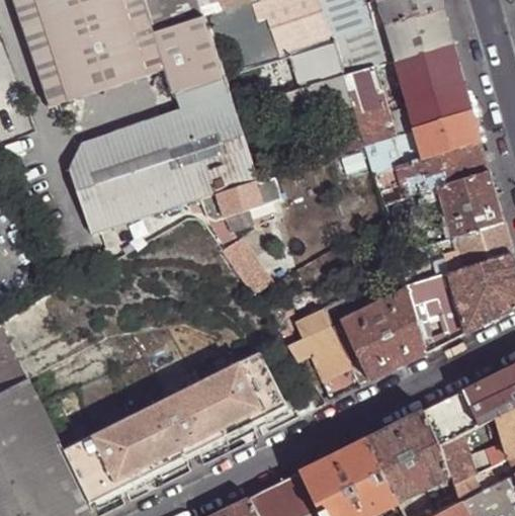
[(7,0),(47,110),(59,106),(58,104),(163,69),(172,92),(225,76),(224,74),(204,12),(154,28),(144,0),(7,0)]
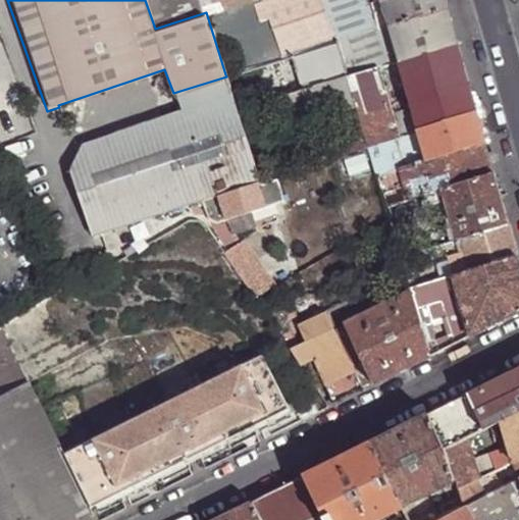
[(145,0),(155,29),(206,12),(217,8),(214,0),(145,0)]
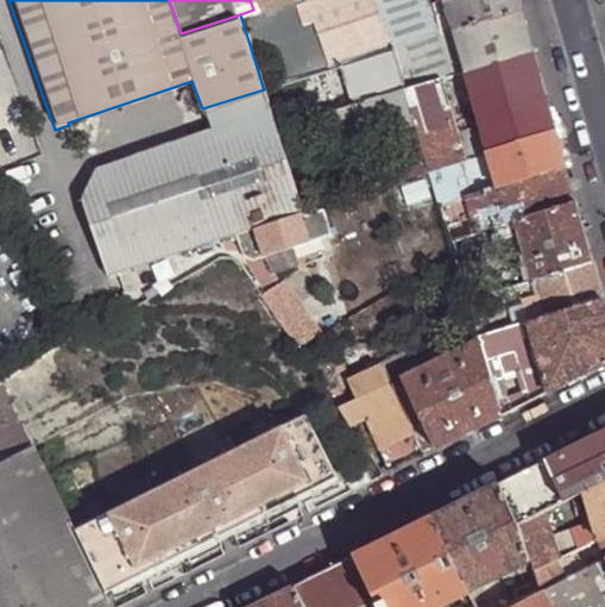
[(283,0),(253,10),(240,14),(263,87),(327,67),(388,48),(378,18),(382,18),(430,2),(436,1),(435,0),(283,0)]
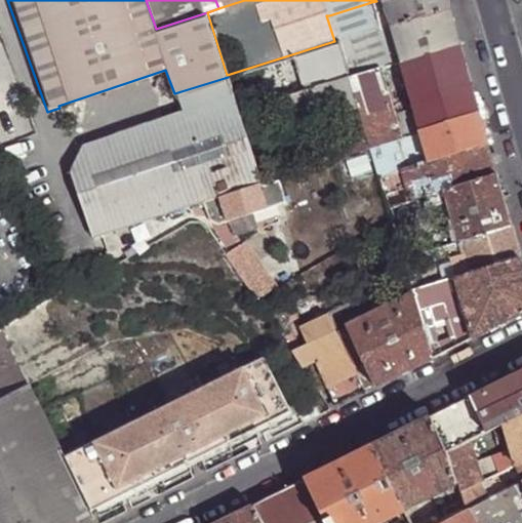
[(378,0),(376,1),(371,2),(378,28),(388,25),(447,6),(445,0),(378,0)]
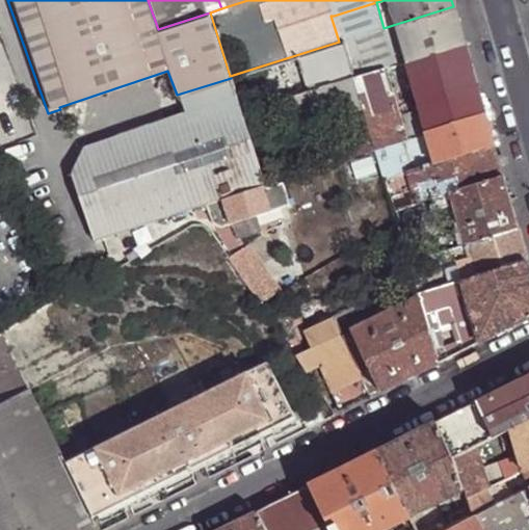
[(384,28),(376,2),(334,16),(331,16),(339,42),(371,32),(384,28)]
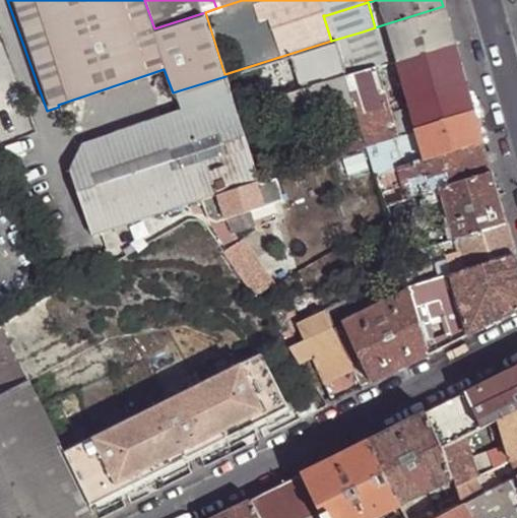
[(449,27),(443,6),(384,24),(395,59),(453,41),(449,27)]
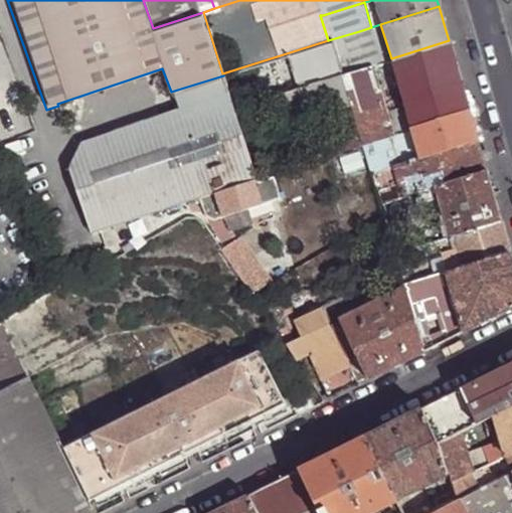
[(380,24),(371,27),(359,31),(369,65),(391,58),(380,24)]
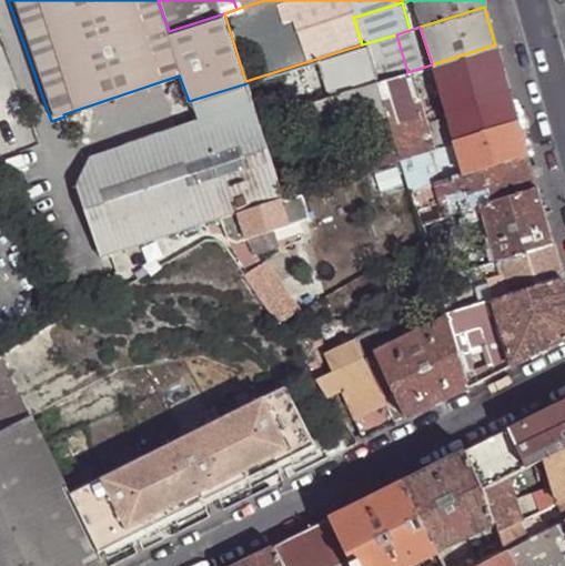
[(305,62),(245,81),(246,83),(249,91),(255,111),(258,120),(331,95),(352,90),(374,83),(407,72),(396,34),(362,44),(305,62)]
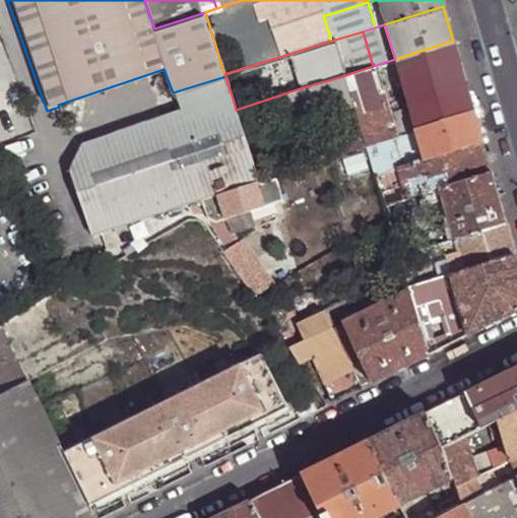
[(464,81),(453,41),(395,59),(397,66),(408,106),(411,117),(415,128),(471,110),(464,81)]
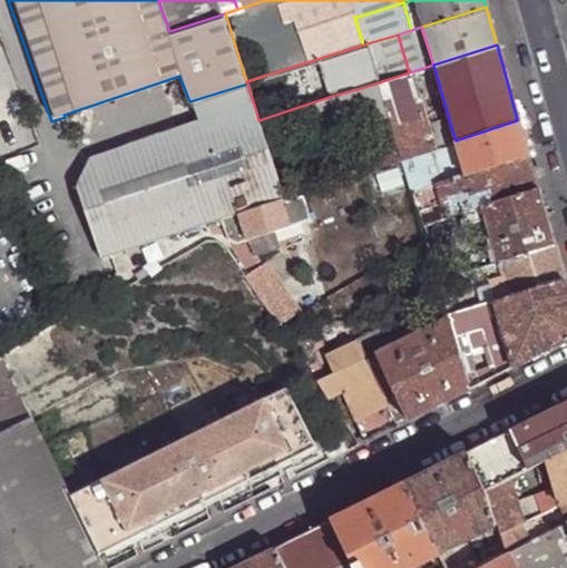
[(436,72),(433,65),(409,72),(411,80),(436,72)]
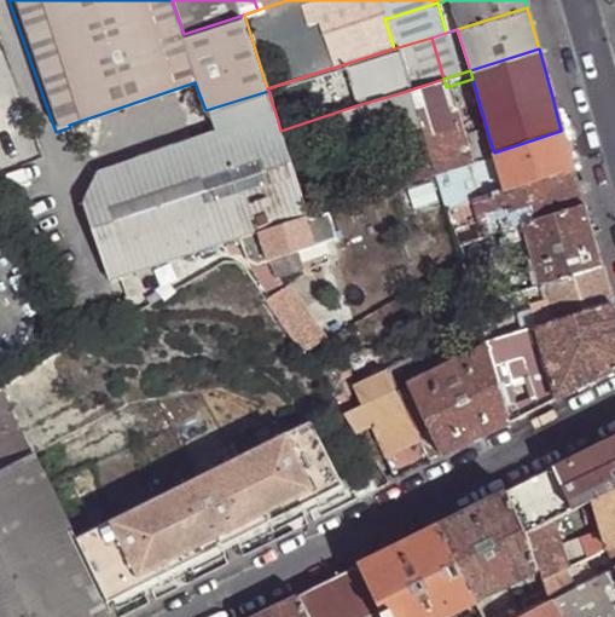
[(446,87),(444,79),(407,91),(417,125),(431,173),(433,172),(466,161),(464,146),(460,134),(446,87)]
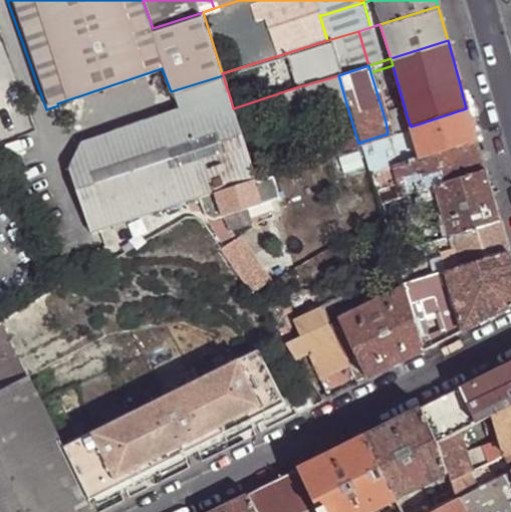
[(323,98),(318,81),(299,86),(305,104),(323,98)]
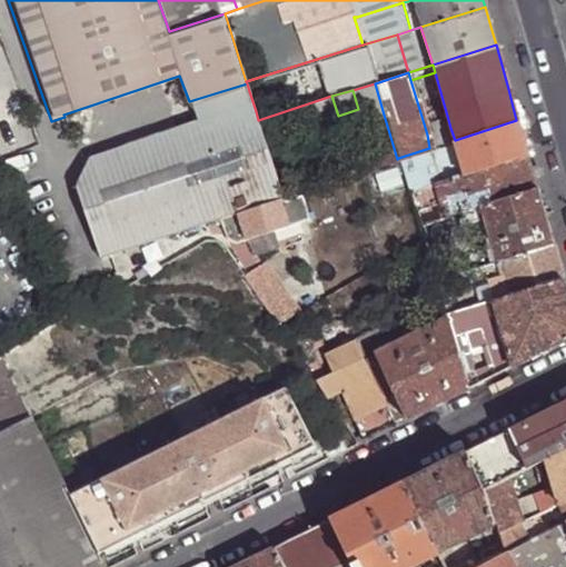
[(256,111),(249,91),(195,108),(199,128),(256,111)]
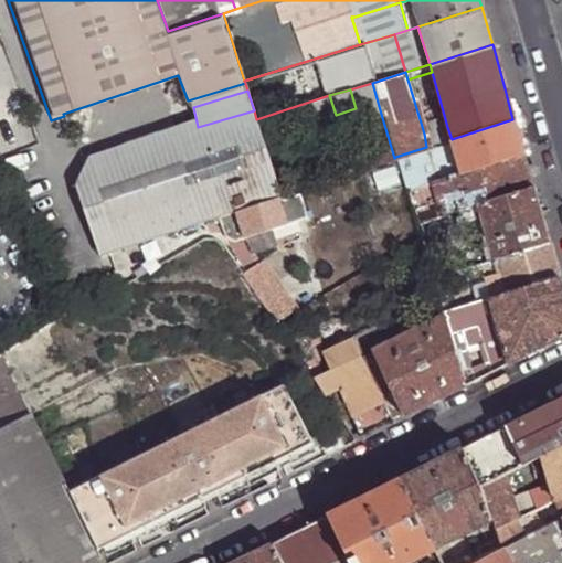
[(371,106),(357,112),(358,117),(373,113),(371,106)]
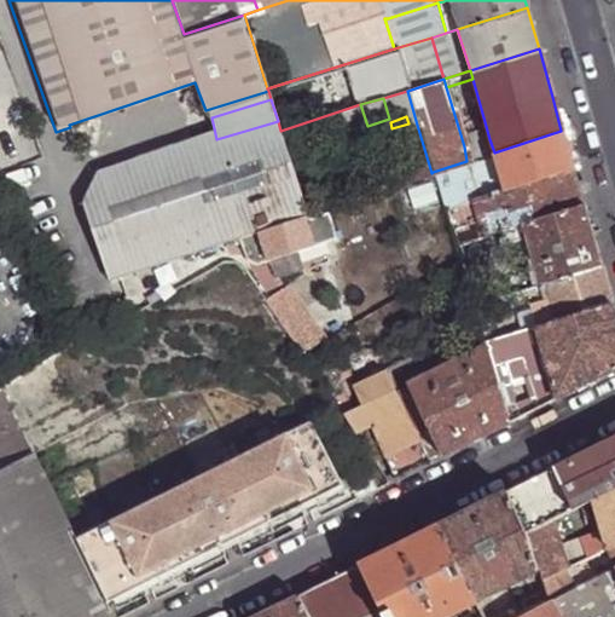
[(278,121),(216,139),(91,183),(81,200),(109,278),(134,270),(177,257),(238,236),(257,230),(303,215),(308,214),(307,212),(280,131),(278,121)]
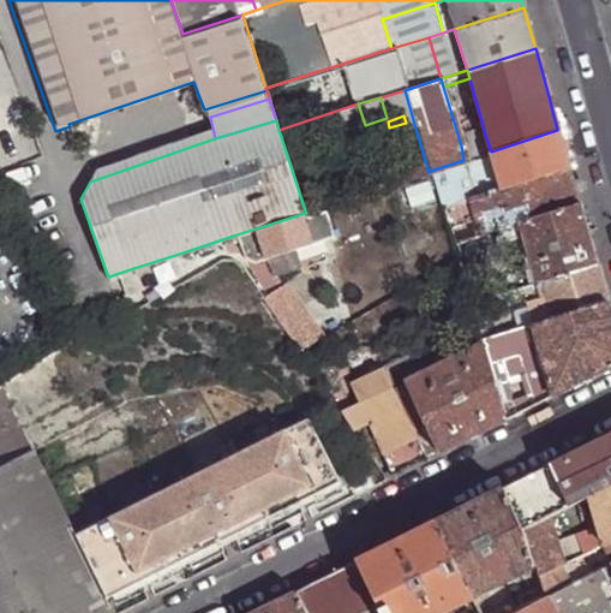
[(81,124),(70,129),(76,146),(88,142),(81,124)]
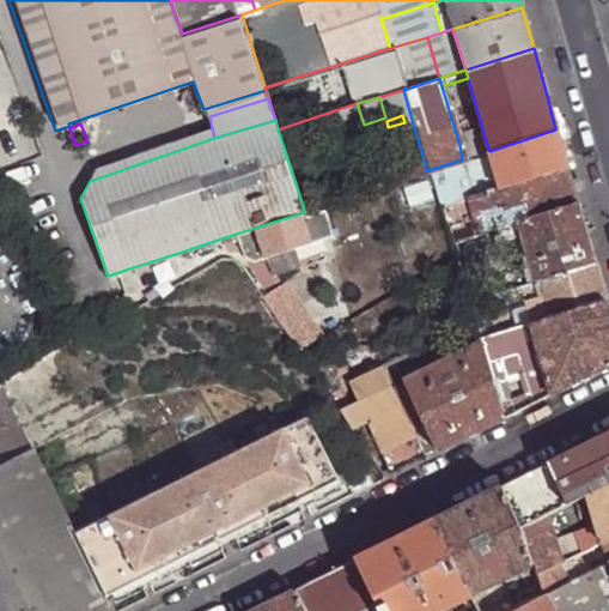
[(427,171),(413,123),(389,132),(403,179),(427,171)]
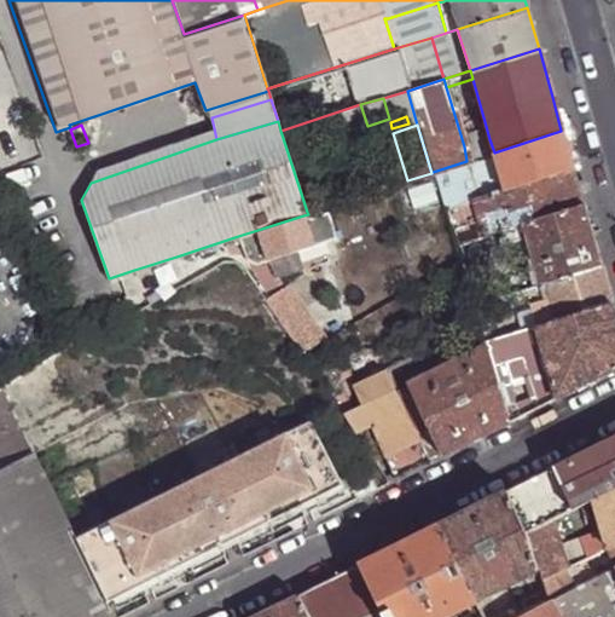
[(486,126),(460,134),(464,146),(489,139),(486,126)]
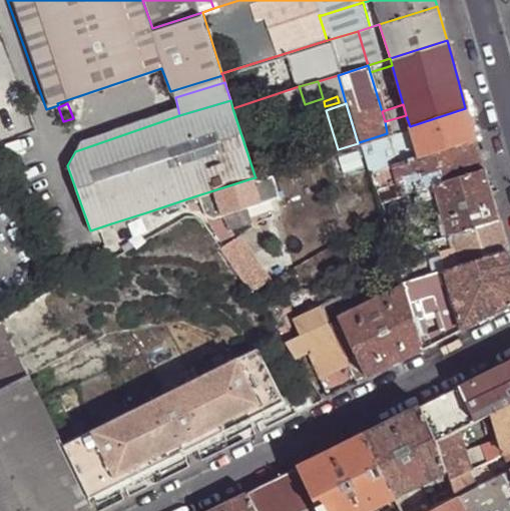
[(471,126),(465,108),(410,126),(407,127),(411,139),(415,155),(474,137),(471,126)]
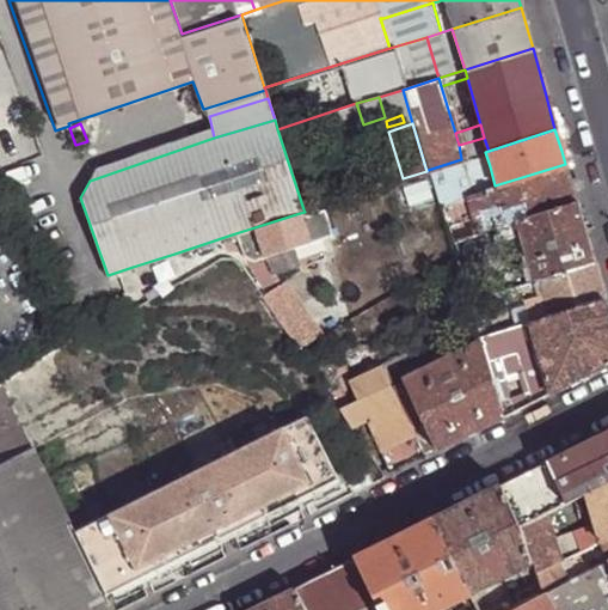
[(478,170),(473,156),(461,159),(428,170),(438,205),(466,195),(483,189),(478,170)]
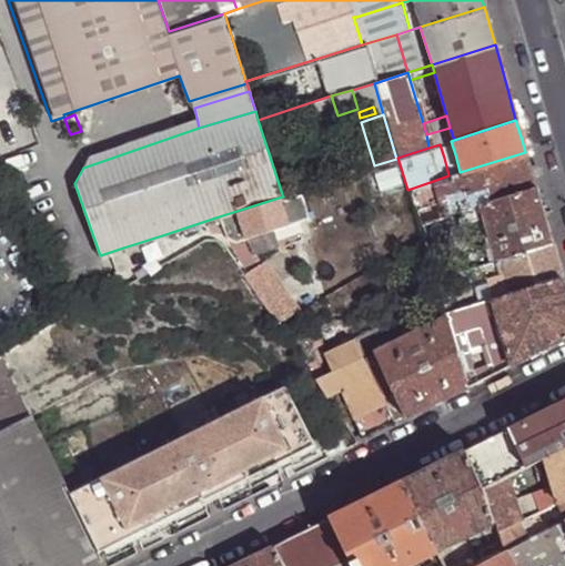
[(532,174),(525,152),(460,172),(449,175),(433,181),(439,200),(443,215),(457,211),(481,203),(535,187),(532,174)]
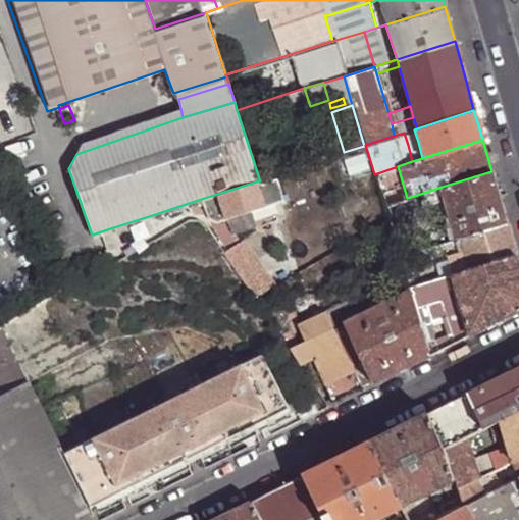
[(412,161),(422,158),(418,142),(408,145),(412,161)]
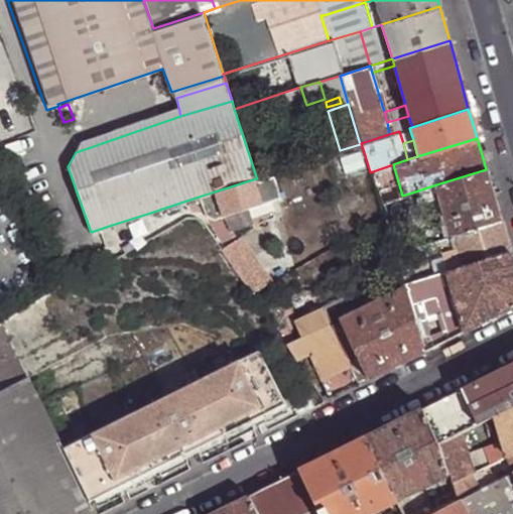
[(393,164),(370,172),(375,190),(381,188),(398,181),(393,164)]
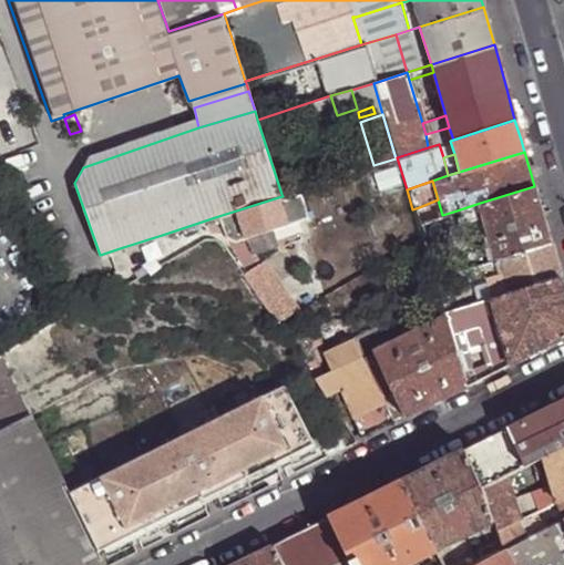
[(543,218),(534,186),(480,203),(482,214),(493,257),(498,257),(550,239),(543,218)]
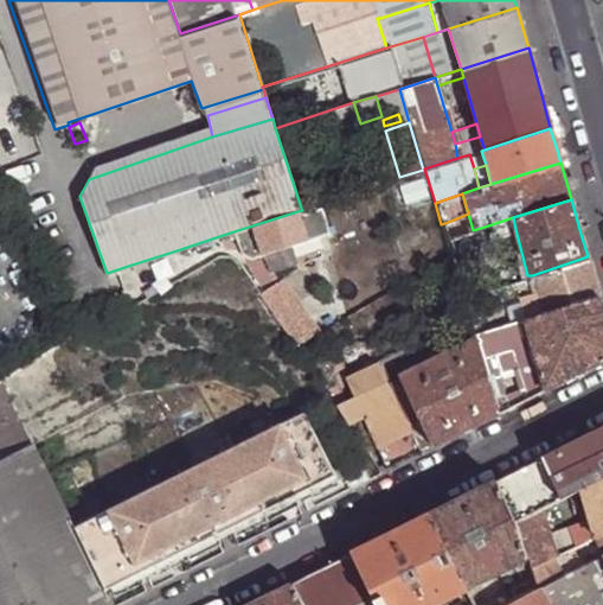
[(320,207),(299,215),(306,231),(307,240),(329,234),(320,207)]
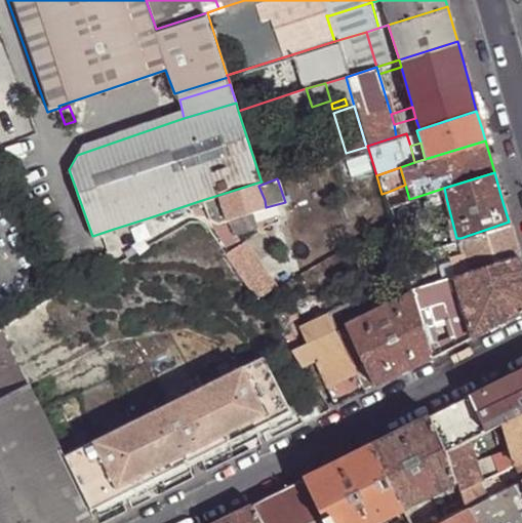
[(258,186),(257,183),(218,195),(227,220),(266,207),(265,200),(258,186)]
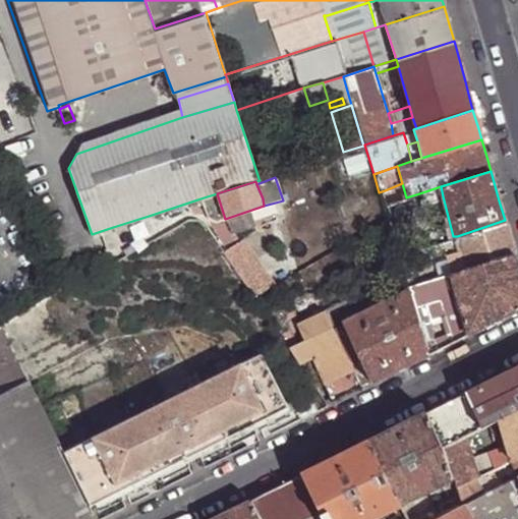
[(443,196),(441,186),(419,193),(421,203),(443,196)]
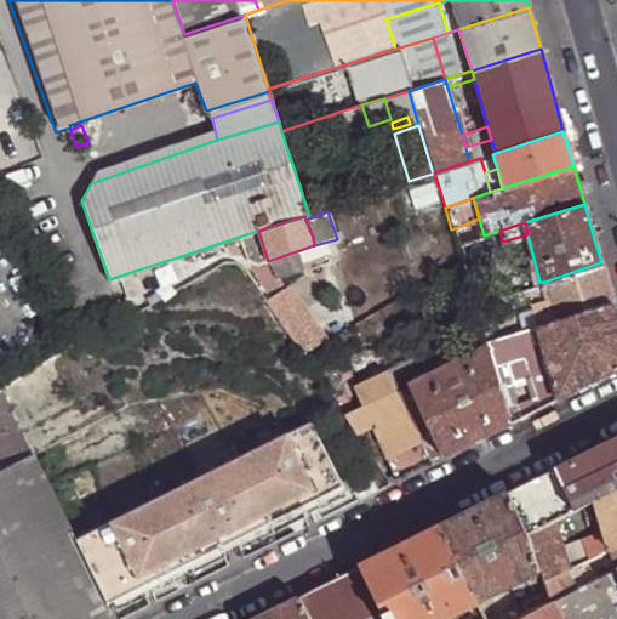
[(268,261),(258,231),(239,237),(247,260),(257,262),(268,261)]
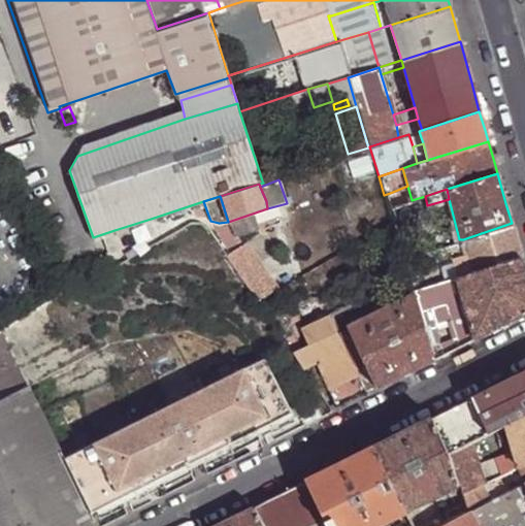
[(151,219),(115,230),(126,251),(159,234),(151,219)]
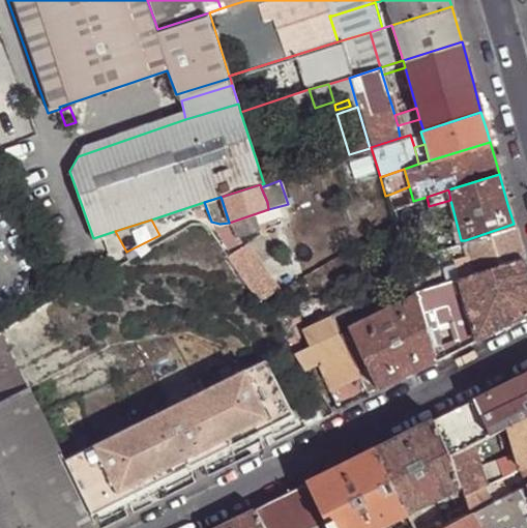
[(520,246),(514,224),(465,240),(475,273),(523,258),(520,246)]
